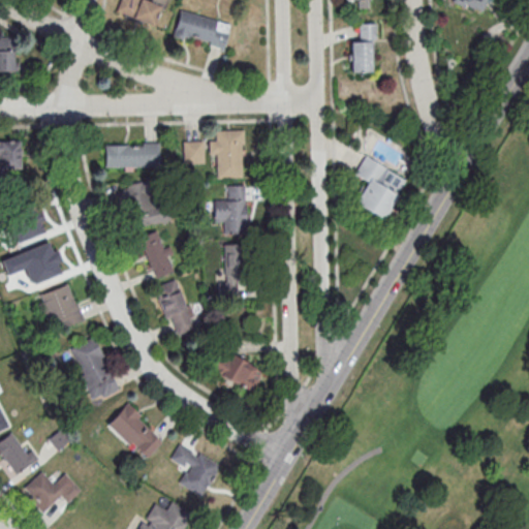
[(156,26),(163,0),(118,0),(114,13),(156,26)]
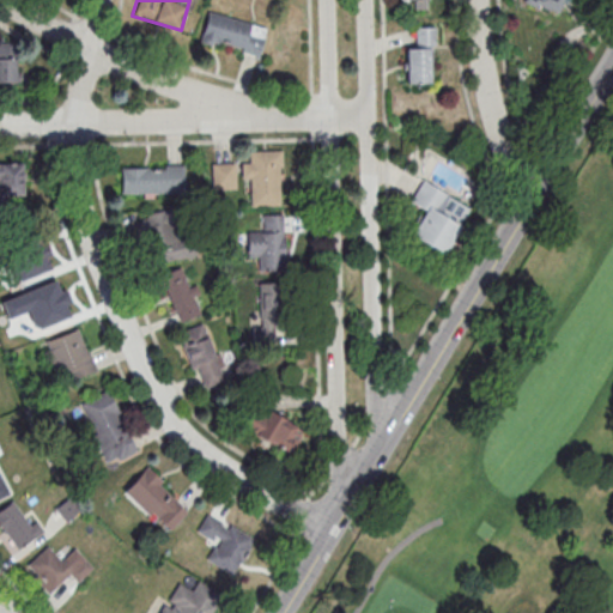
[(523,0),(523,2),(565,17),(570,0),(523,0)]
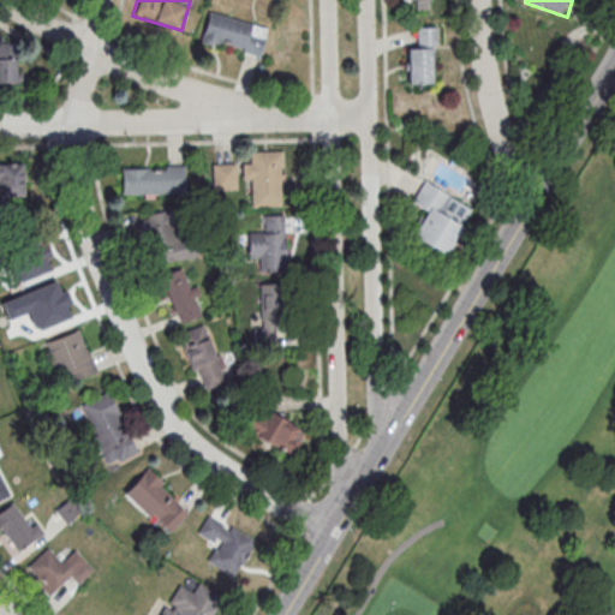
[(261,57),(268,25),(208,11),(201,41),(261,57)]
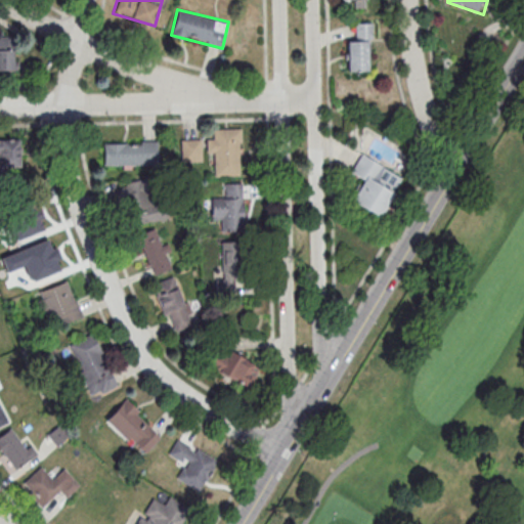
[(347,71),(369,71),(369,28),(355,29),(355,40),(347,40),(347,71)]
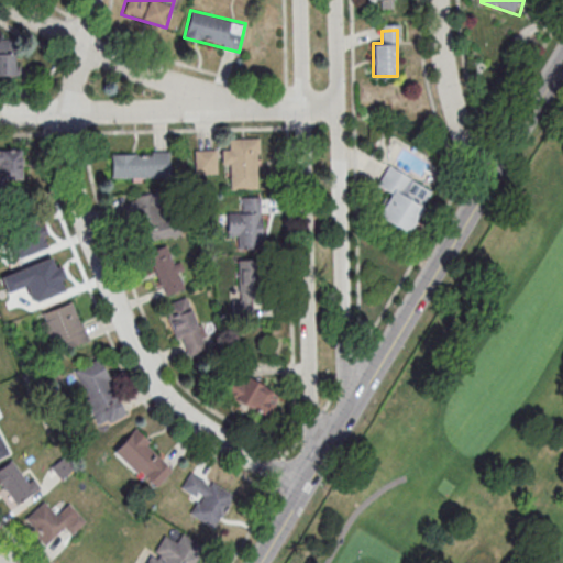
[(0,77),(17,78),(17,41),(0,40),(0,77)]
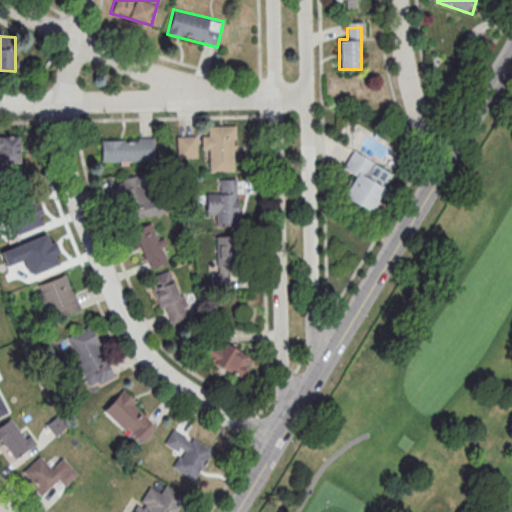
[(235,171),(234,125),(209,125),(209,135),(201,135),(201,150),(208,150),(208,171),(235,171)]
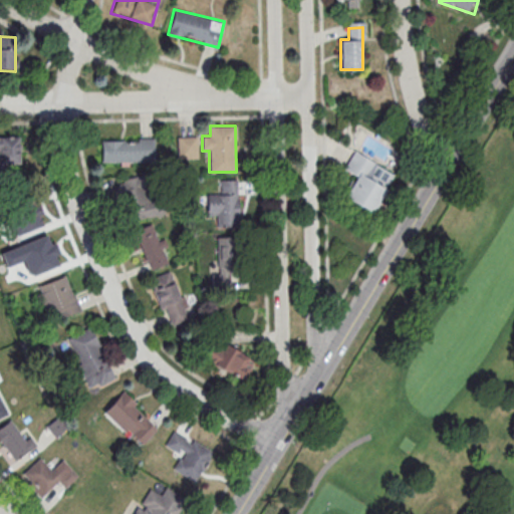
[(19,137),(0,137),(0,163),(19,164),(19,137)]
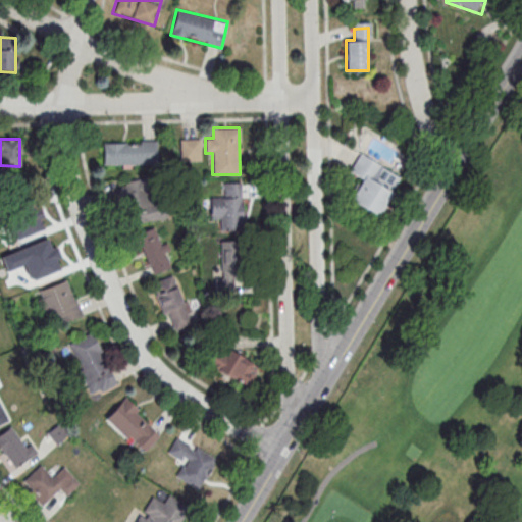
[(179,139),(179,161),(201,161),(201,139),(179,139)]
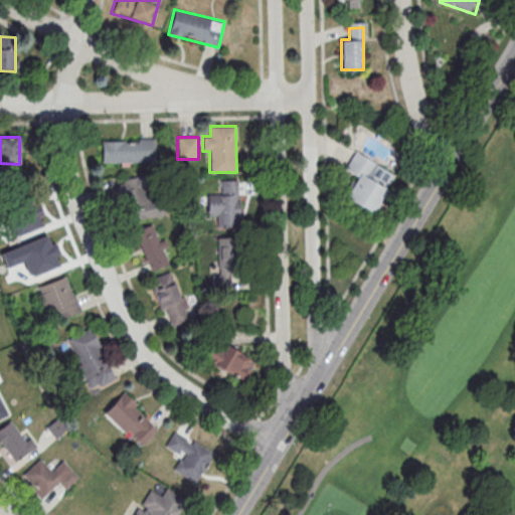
[(102,162),(155,162),(155,139),(102,139),(102,162)]
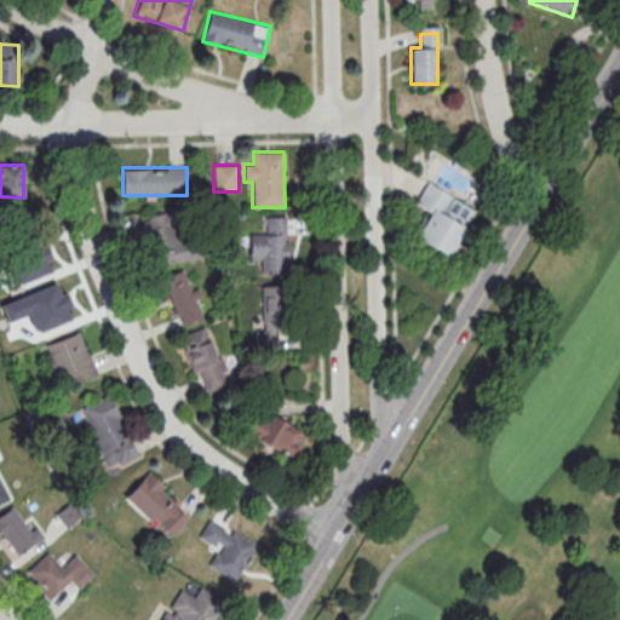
[(414,237),(449,258),(468,228),(445,214),(454,197),(426,182),(414,204),(429,212),(414,237)]
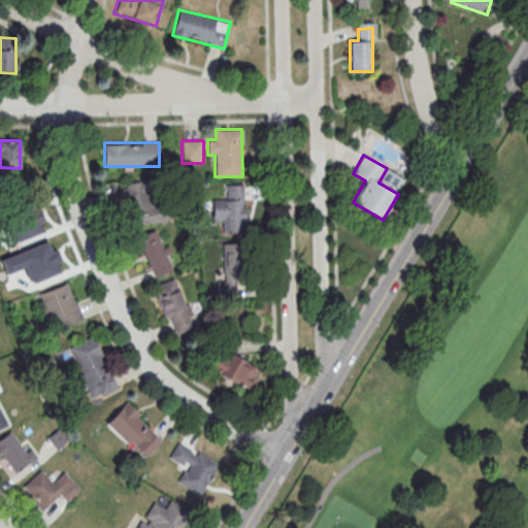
[(130,227),(170,219),(166,201),(158,202),(154,180),(122,187),(130,227)]
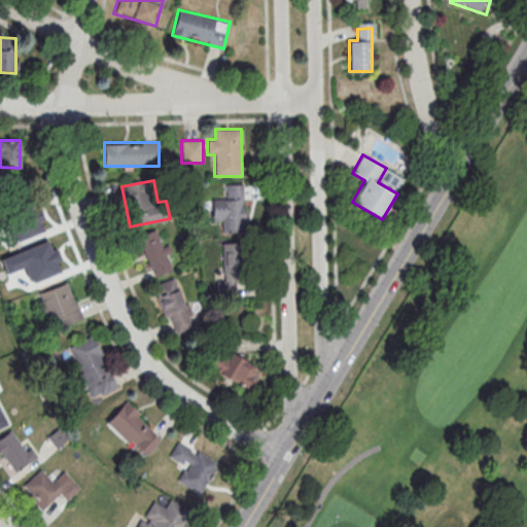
[(212,198),(212,220),(222,220),(222,232),(245,232),(245,183),(223,183),(223,198),(212,198)]
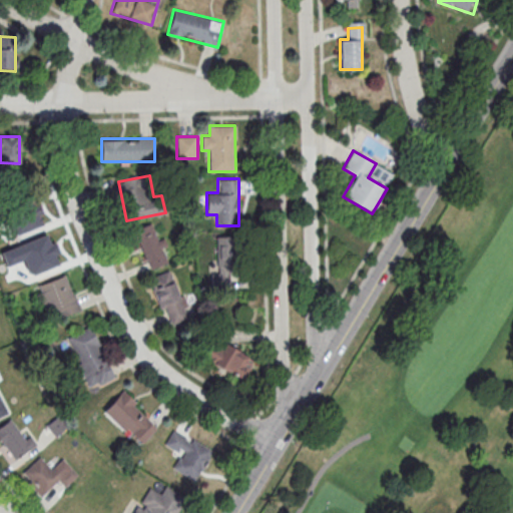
[(167,262),(151,223),(134,230),(149,269),(167,262)]
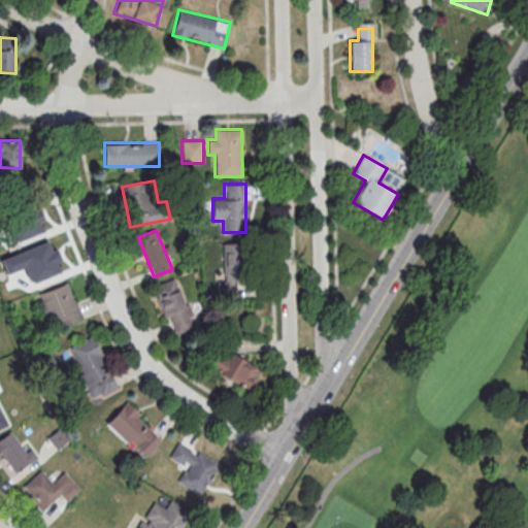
[(244,293),(244,243),(221,243),(221,293),(244,293)]
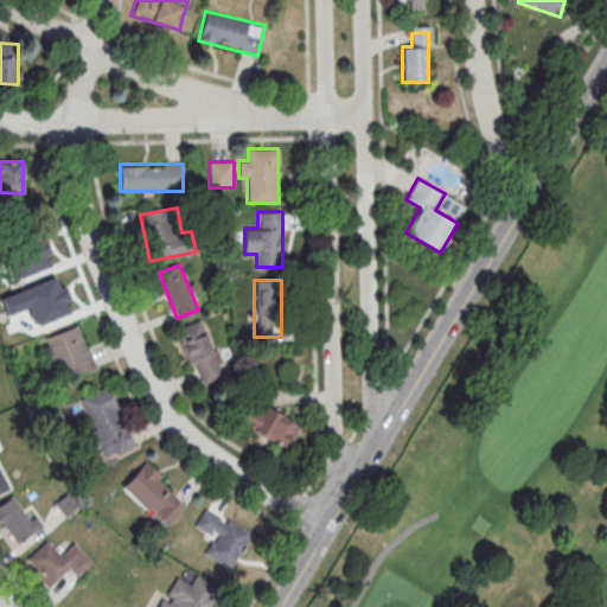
[(200,319),(178,328),(198,384),(222,376),(200,319)]
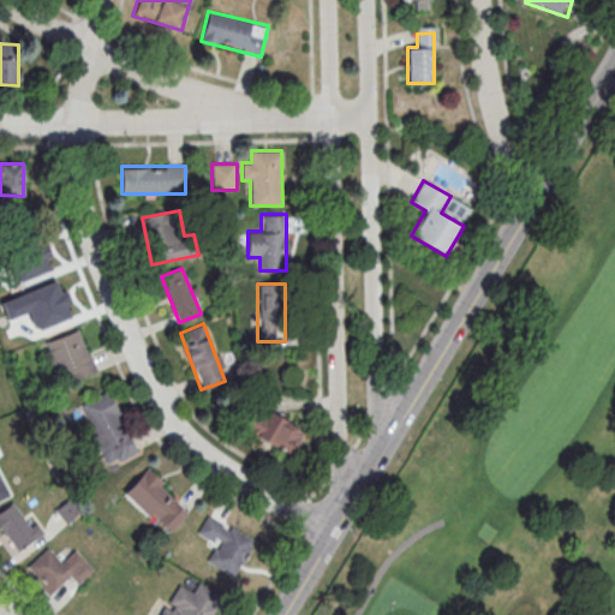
[(81,330),(42,345),(54,376),(67,371),(72,381),(96,372),(81,330)]
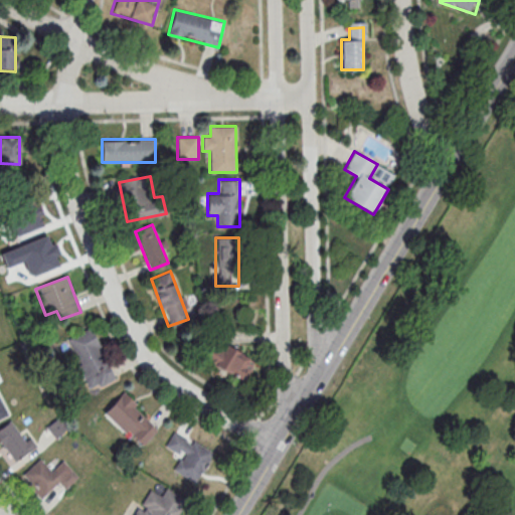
[(115,378),(92,326),(65,338),(88,389),(115,378)]
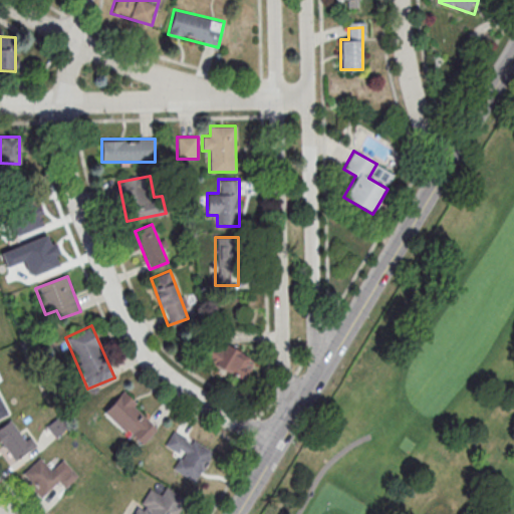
[(240,380),(252,362),(216,338),(204,356),(240,380)]
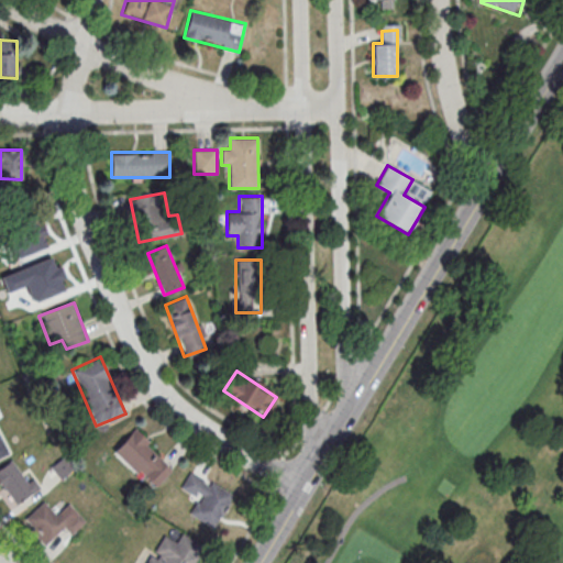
[(175,466),(133,429),(112,452),(154,489),(175,466)]
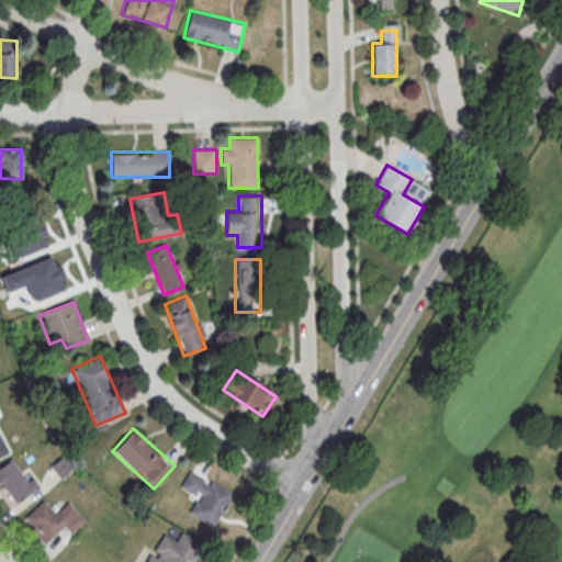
[(75,465),(64,454),(51,468),(60,479),(75,465)]
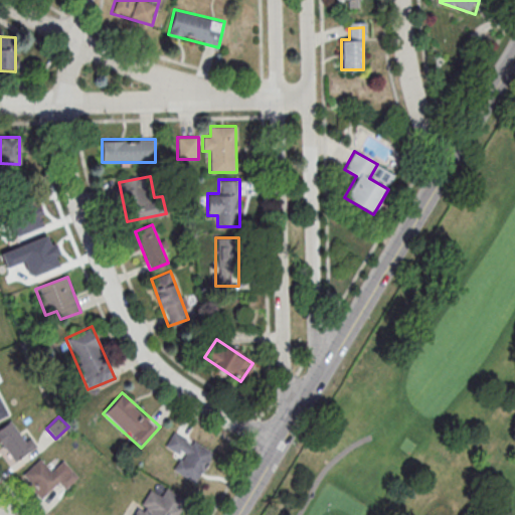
[(30,437),(26,440),(11,419),(0,426),(0,443),(14,462),(36,446),(30,437)]
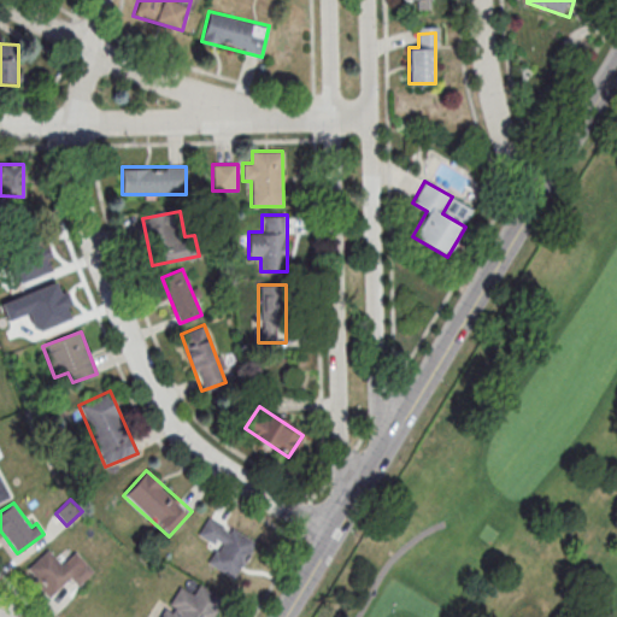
[(207,564),(236,579),(256,540),(207,516),(198,536),(216,546),(207,564)]
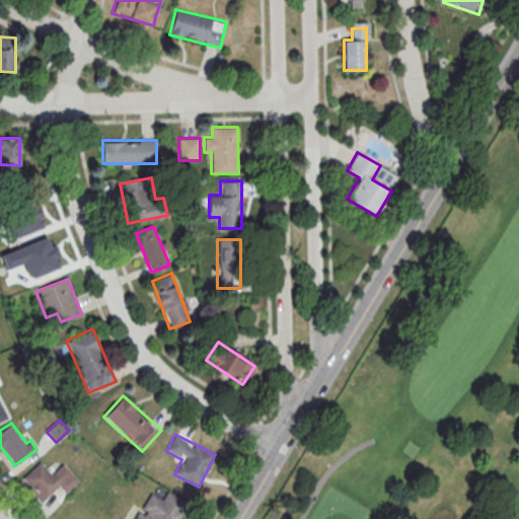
[(59,478),(44,460),(22,476),(42,501),(60,487),(65,493),(79,482),(70,470),(59,478)]
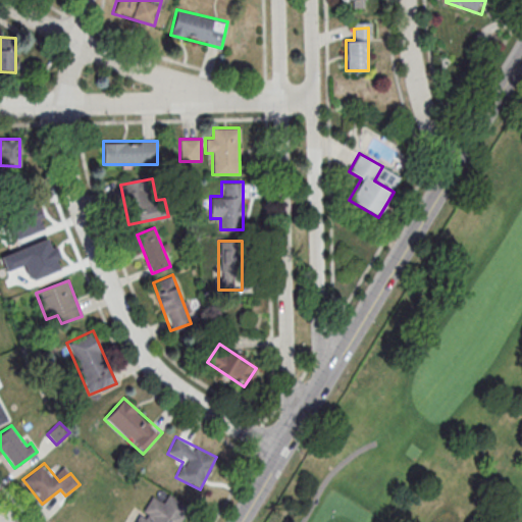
[(171,521),(183,502),(167,493),(162,502),(151,496),(136,521),(171,521)]
